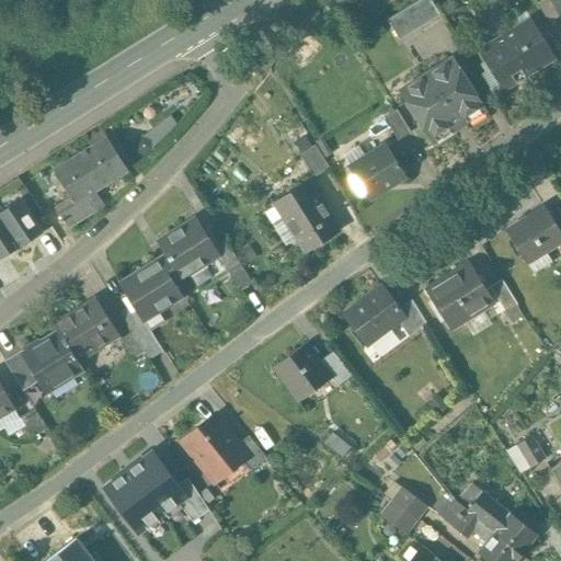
[(431,0),(420,0),(388,20),(400,41),(441,15),(431,0)]
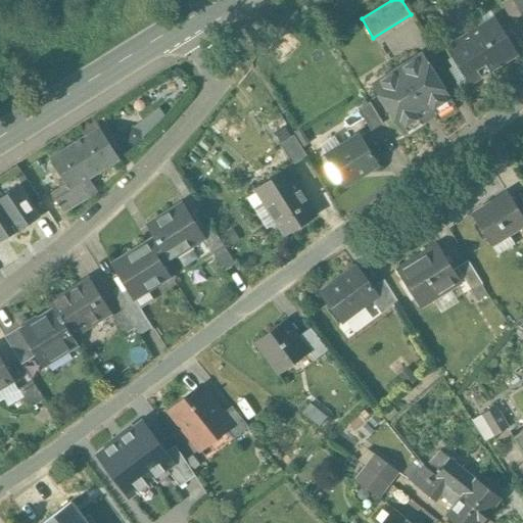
[(522,0),(514,0),(522,14),(522,0)]
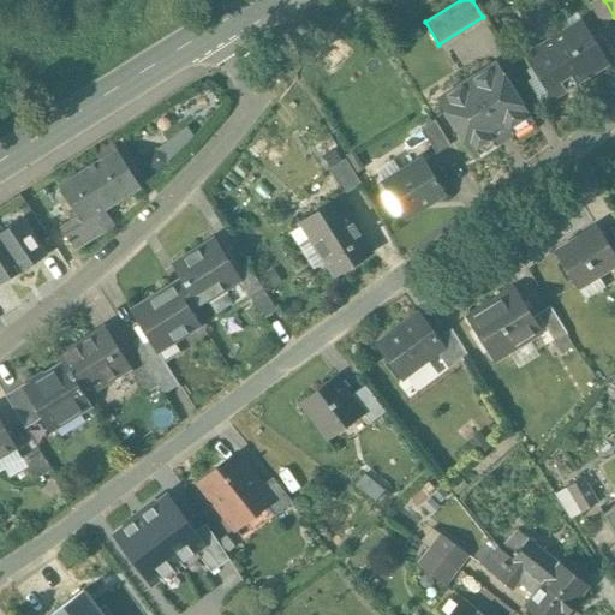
[(584,19),(526,55),(554,100),(611,64),(584,19)]
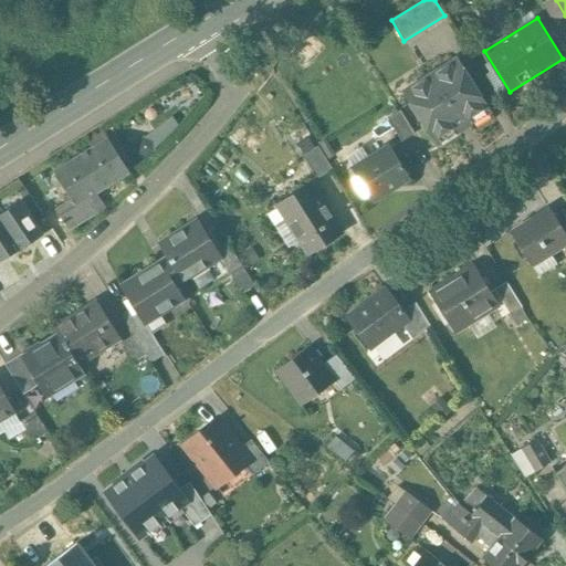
[(459,59),(407,92),(440,144),(492,112),(459,59)]
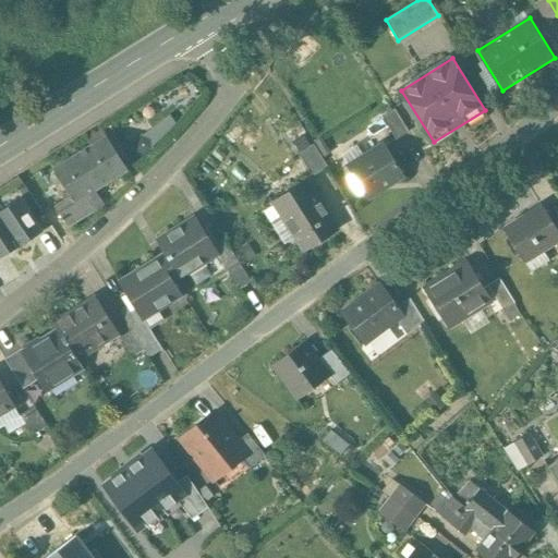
[(395,109),(381,117),(396,140),(409,132),(395,109)]
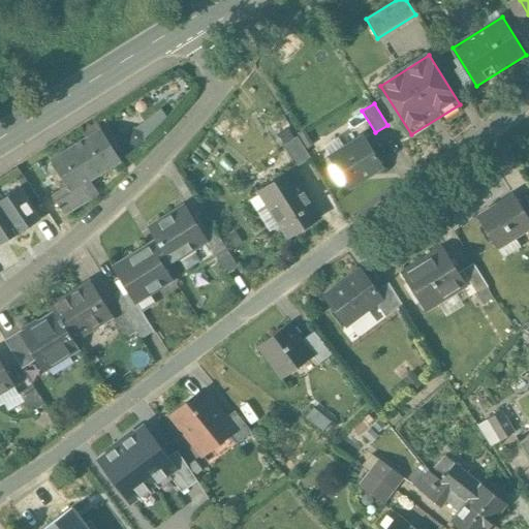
[(100,130),(73,147),(94,179),(121,162),(100,130)]
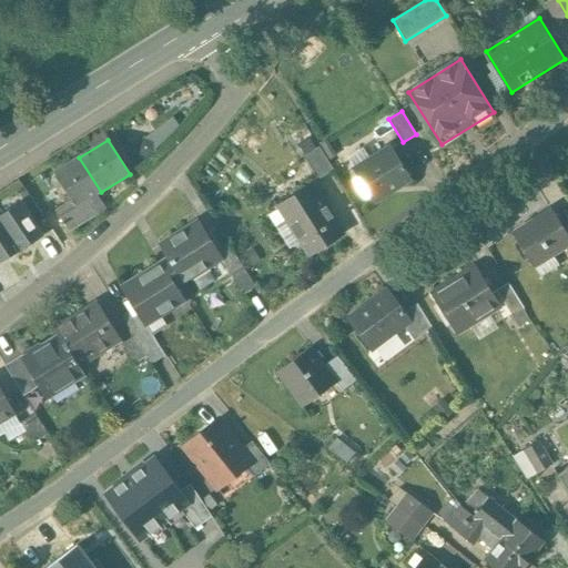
[(317,143),(301,153),(316,176),(332,166),(317,143)]
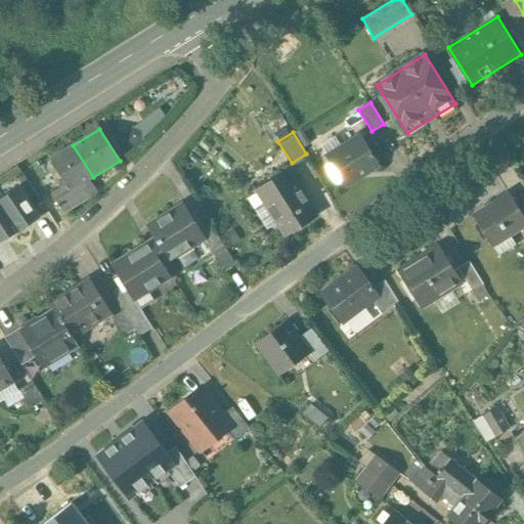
[(361,136),(343,147),(346,153),(331,162),(346,186),(363,176),(362,175),(379,165),(361,136)]
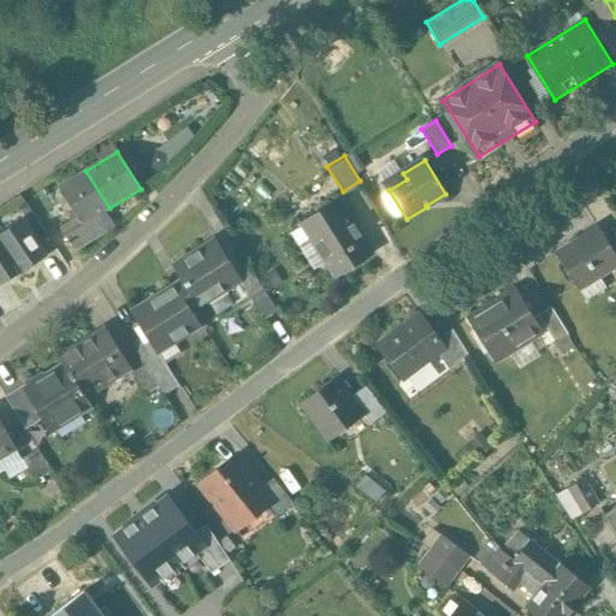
[(110,208),(86,171),(60,188),(80,219),(83,225),(106,211),(110,208)]
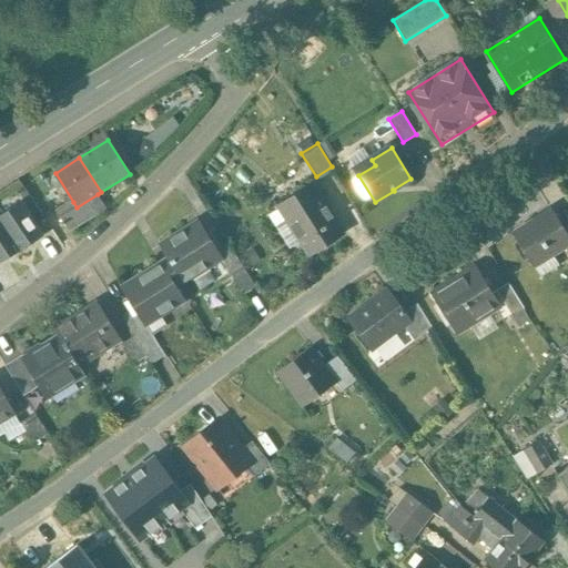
[(311,184),(279,205),(308,255),(342,234),(311,184)]
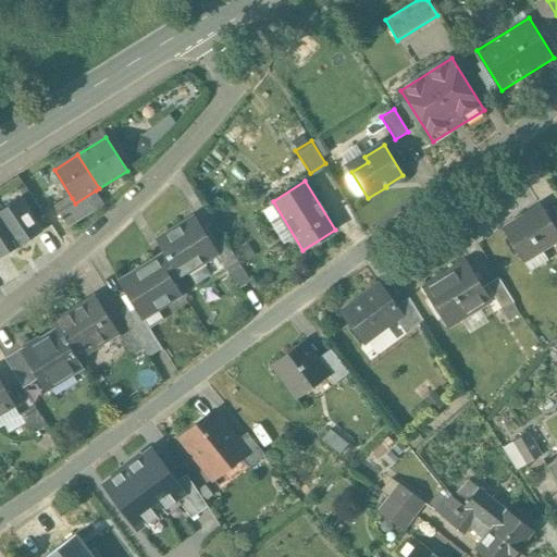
[(72,198),(57,208),(67,226),(103,203),(96,190),(75,203),(72,198)]
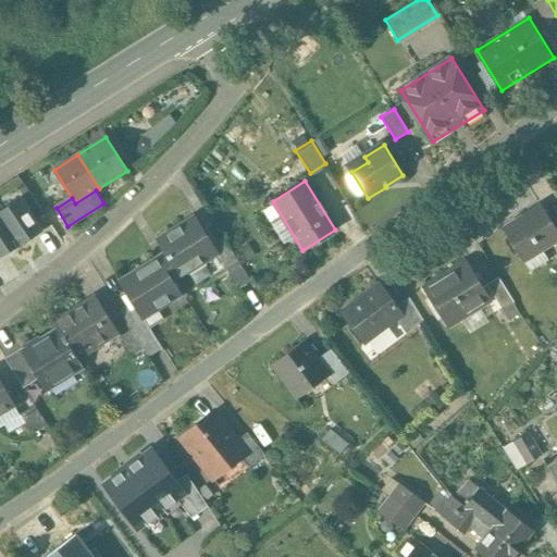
[(22,194),(0,208),(0,258),(1,259),(46,229),(22,194)]
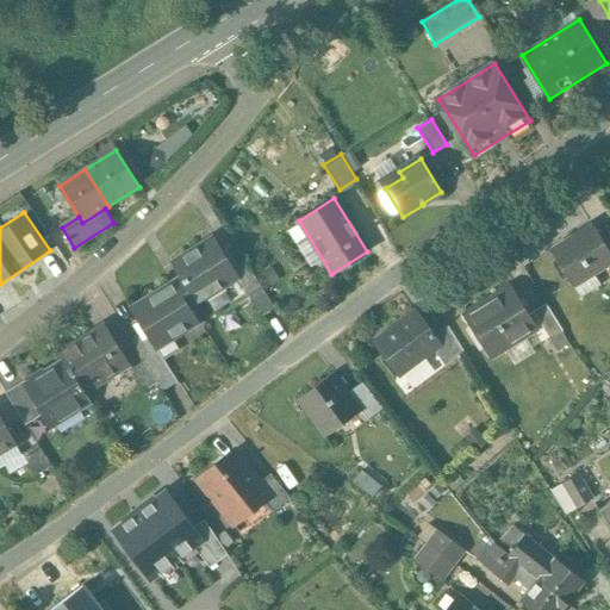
[(576,235),(553,250),(574,286),(609,263),(609,253),(596,230),(579,240),(576,235)]
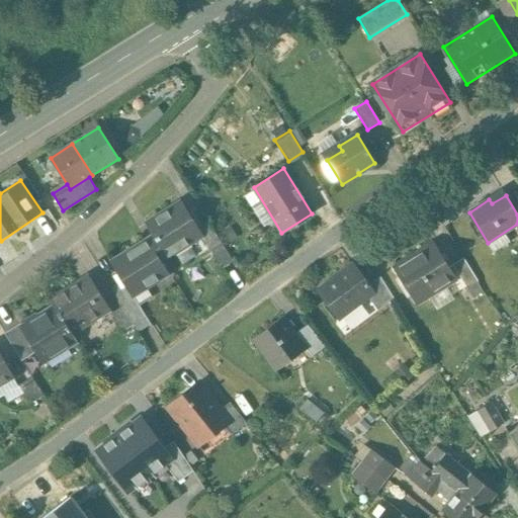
[(154,237),(111,263),(122,281),(131,294),(132,294),(167,272),(161,261),(201,236),(202,236),(197,227),(181,202),(147,224),(154,237)]
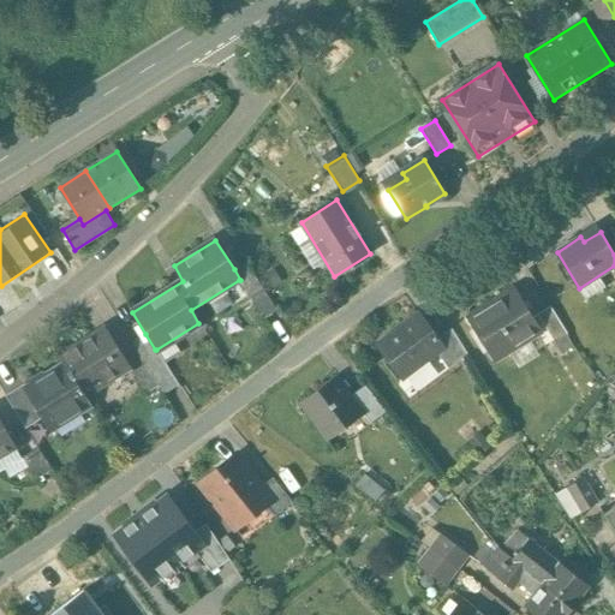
[(262,288),(246,262),(234,269),(240,280),(239,280),(249,297),(262,288)]
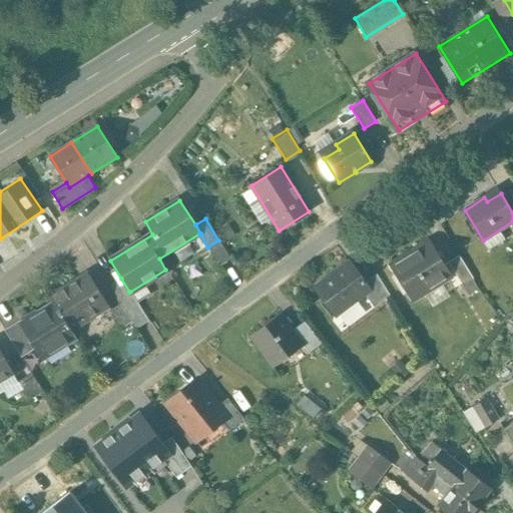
[(230,260),(218,240),(207,247),(219,266),(230,260)]
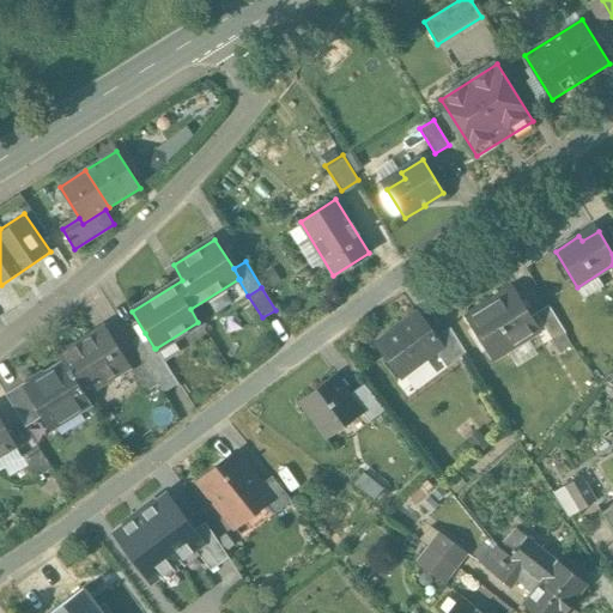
[(514,290),(467,320),(493,362),(540,332),(514,290)]
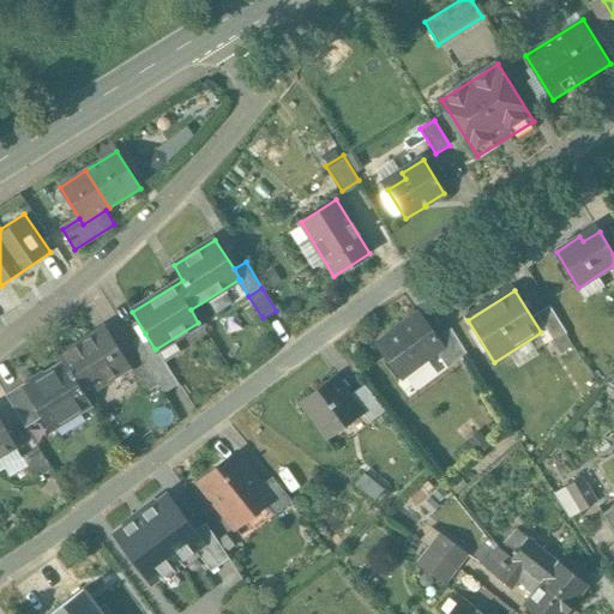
[(567,333),(551,306),(536,314),(554,342),(567,333)]
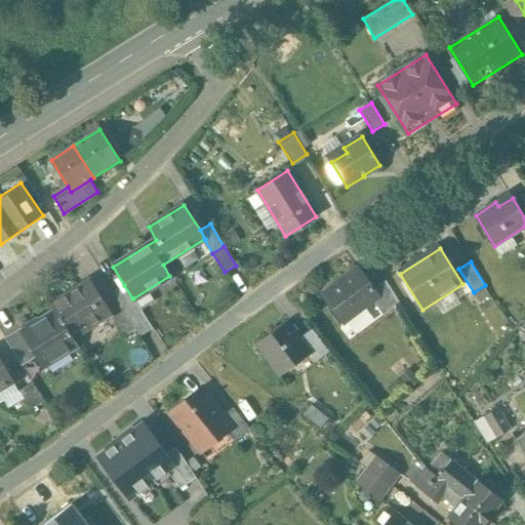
[(356,268),(320,294),(342,323),(371,301),(377,296),(372,289),(356,268)]
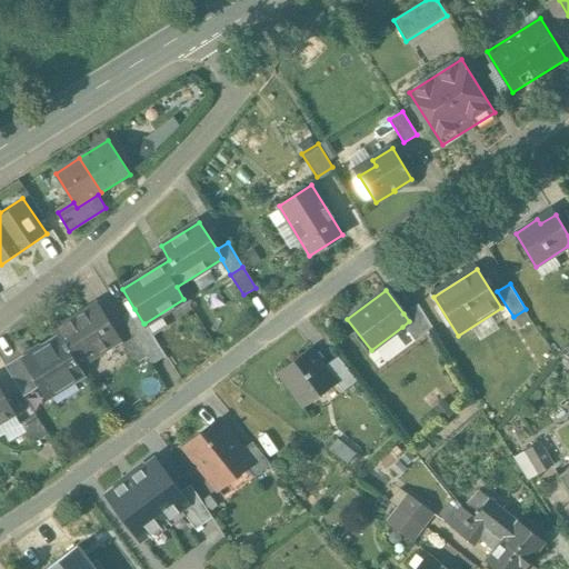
[(97,302),(55,329),(59,337),(65,345),(63,346),(66,350),(68,350),(78,367),(79,366),(120,340),(97,302)]
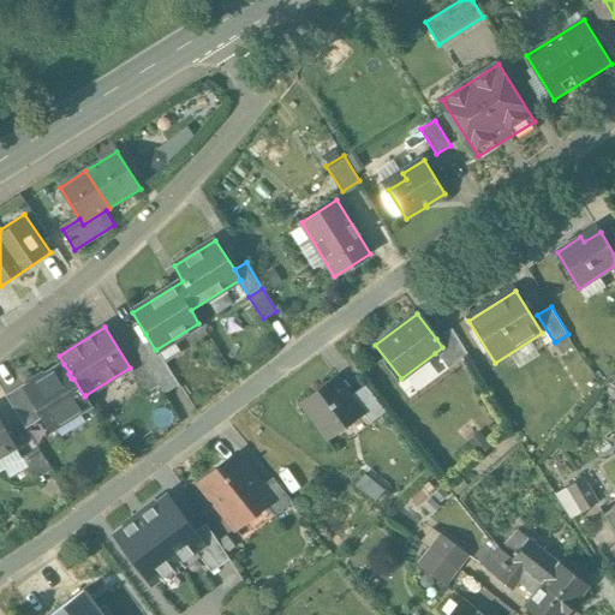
[(467,354),(451,328),(436,339),(442,347),(435,353),(448,370),(467,354)]
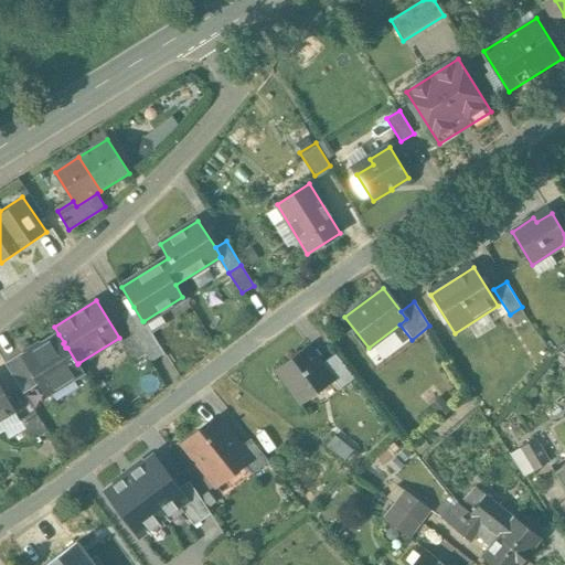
[(144,321),(142,321),(134,307),(120,315),(129,329),(132,334),(145,354),(150,362),(163,353),(144,321)]
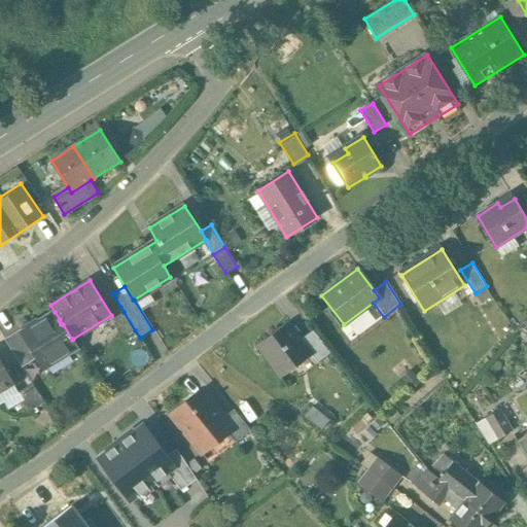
[(72,340),(63,324),(61,324),(59,320),(60,319),(55,312),(23,332),(22,334),(37,358),(44,369),(77,347),(73,339),(72,340)]
